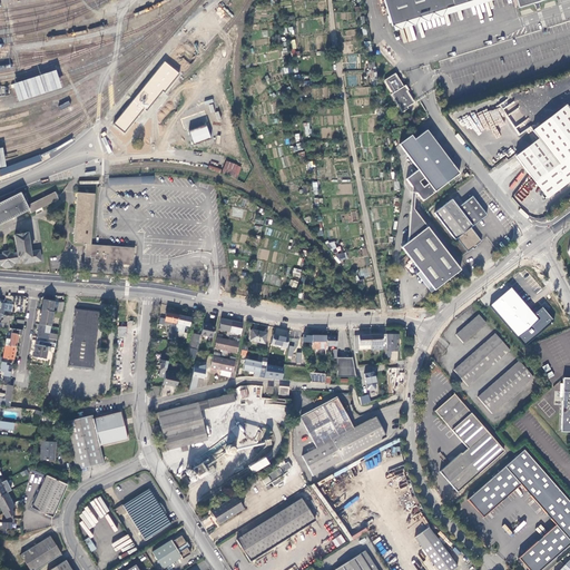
[(383,0),(391,25),(472,0),(514,0),(518,8),(541,0),(383,0)]
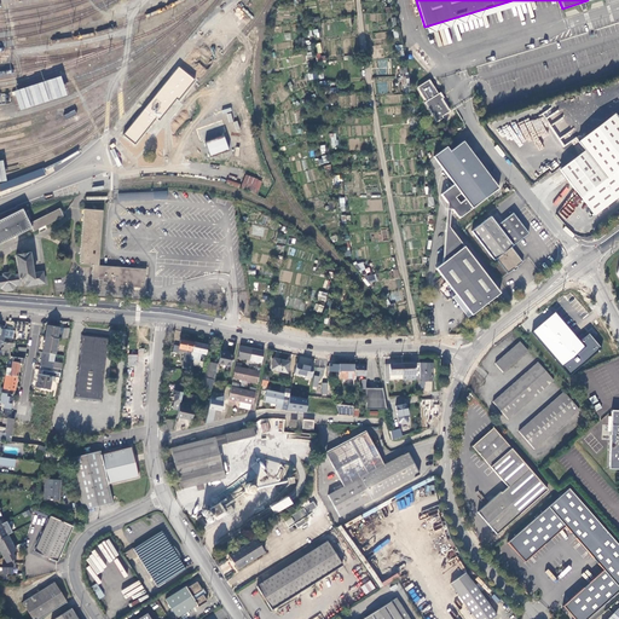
[(120,134),(132,143),(160,108),(160,109),(165,103),(185,77),(178,71),(174,76),(171,73),(154,93),(151,92),(146,99),(148,100),(136,115),(136,114),(127,125),(128,125),(120,134)]
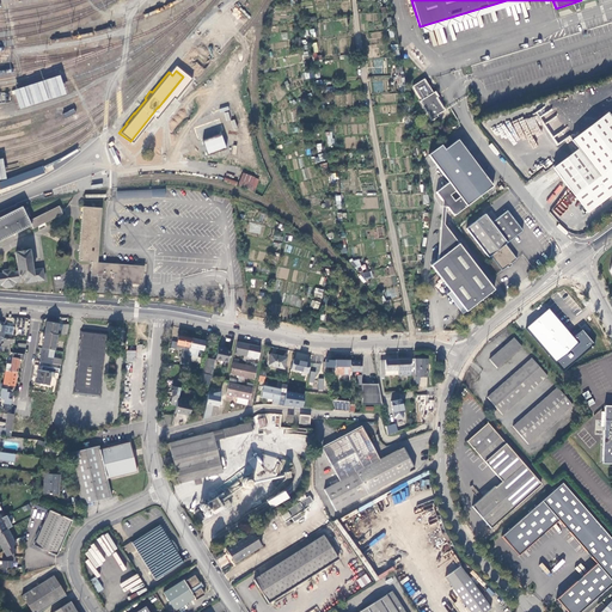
[(60,73),(13,89),(16,95),(17,102),(19,109),(66,93),(65,87),(62,80),(60,73)]
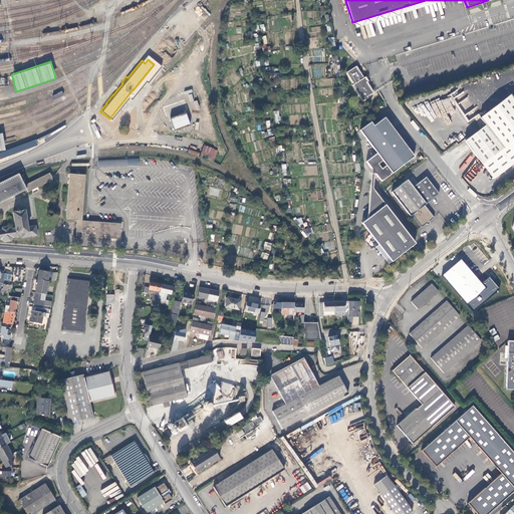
[(356,66),(346,72),(353,84),(352,85),(362,101),(368,98),(367,96),(373,92),(367,82),(368,81),(365,77),(364,78),(356,66)]
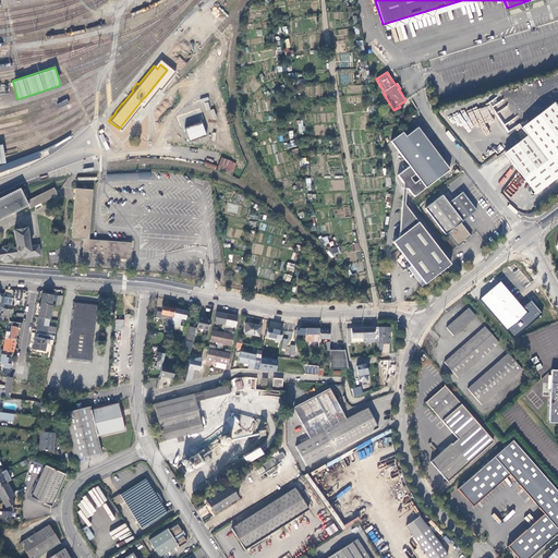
[(157,113),(159,116),(159,117),(176,100),(172,96),(156,112),(157,113)]
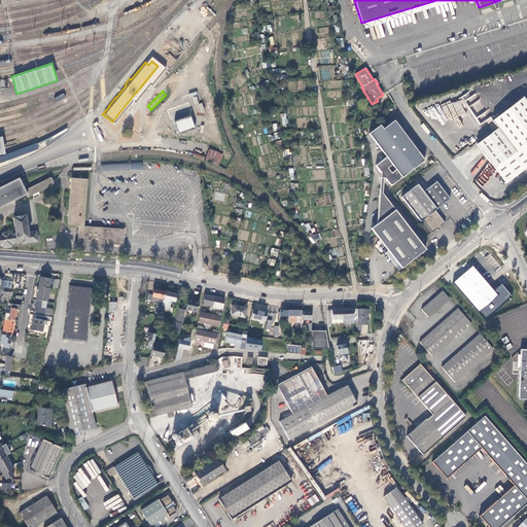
[(526,101),(523,97),(492,120),(498,128),(515,150),(494,167),(505,182),(526,166),(526,101)]
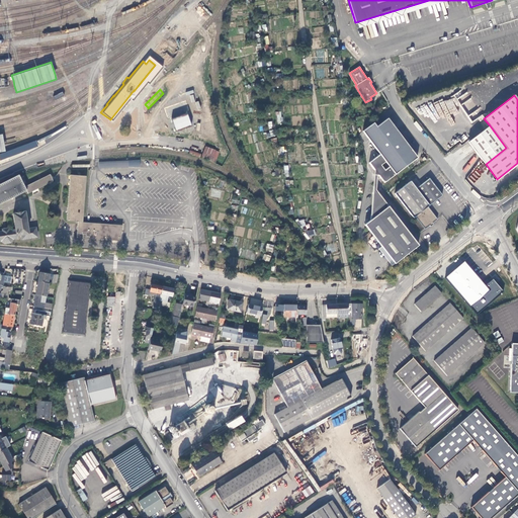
[(127,126),(148,107),(146,105),(125,124),(127,126)]
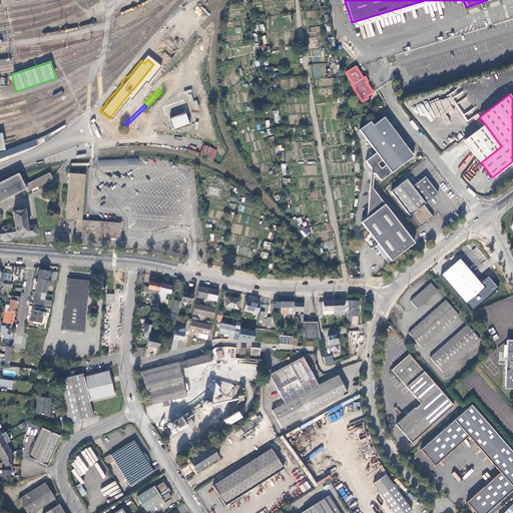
[(170,117),(174,129),(190,123),(185,112),(170,117)]
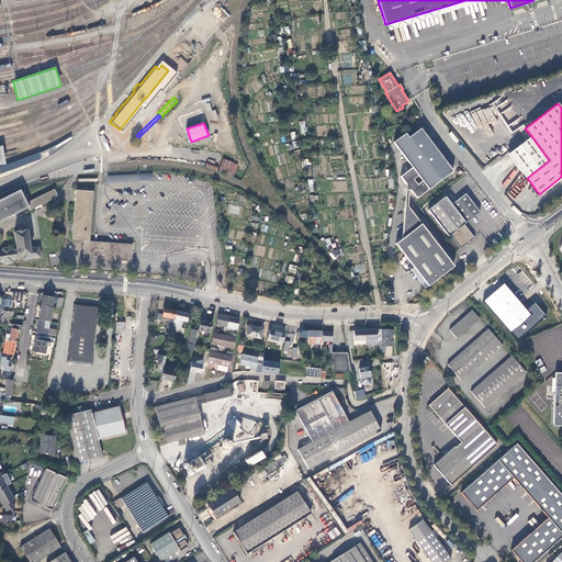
[(143,135),(147,141),(155,133),(150,128),(143,135)]
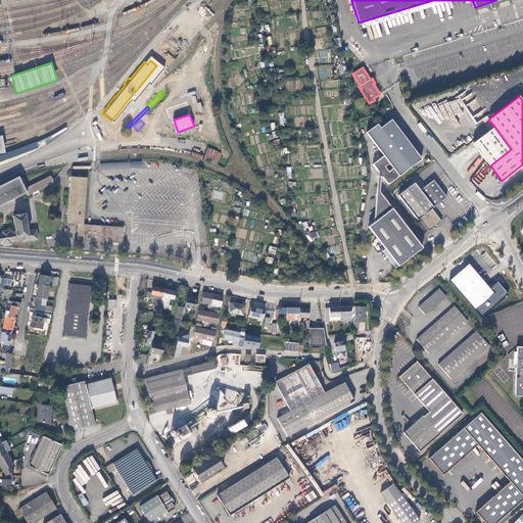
[(421,159),(391,120),(380,128),(377,125),(367,133),(384,156),(373,164),(380,174),(386,182),(388,184),(421,159)]
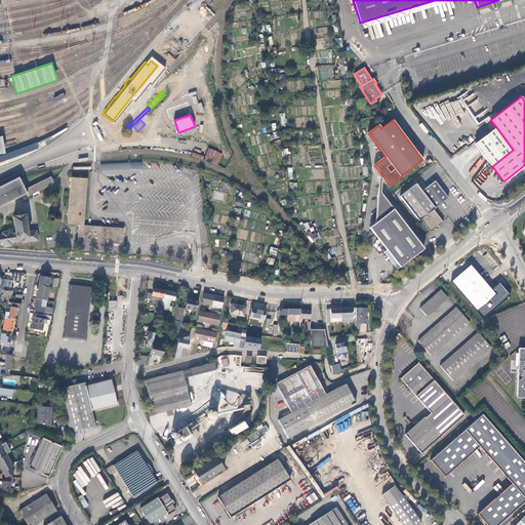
[(513,150),(496,127),(475,142),(488,160),(492,166),(513,150)]
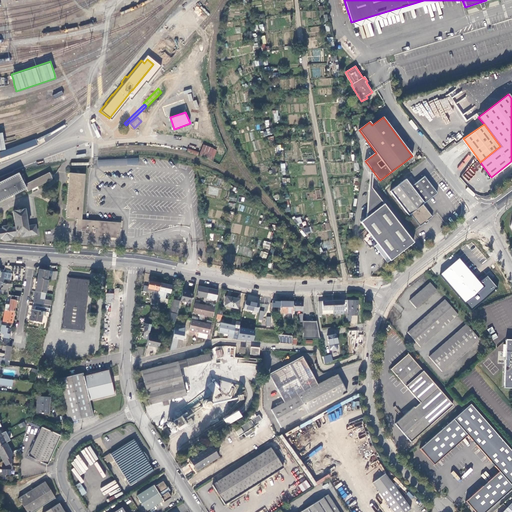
[(213,160),(216,149),(202,145),(199,156),(213,160)]
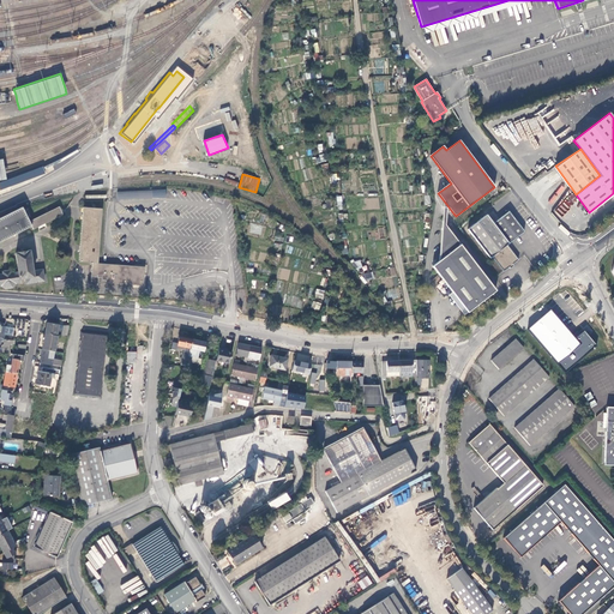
[(152,191),(118,192),(118,200),(154,198),(152,191)]
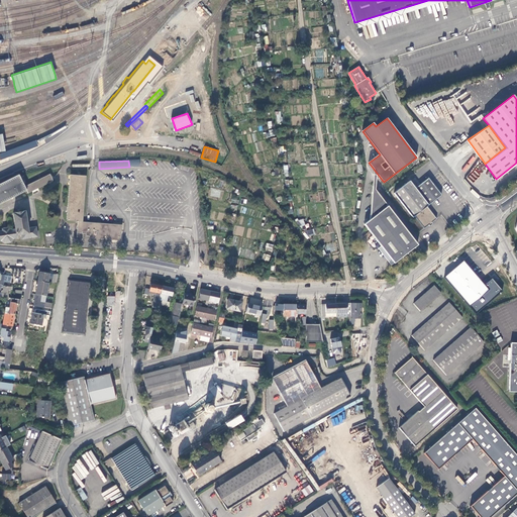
[(0,204),(26,191),(28,194),(53,181),(49,175),(25,187),(19,175),(0,184),(0,204)]
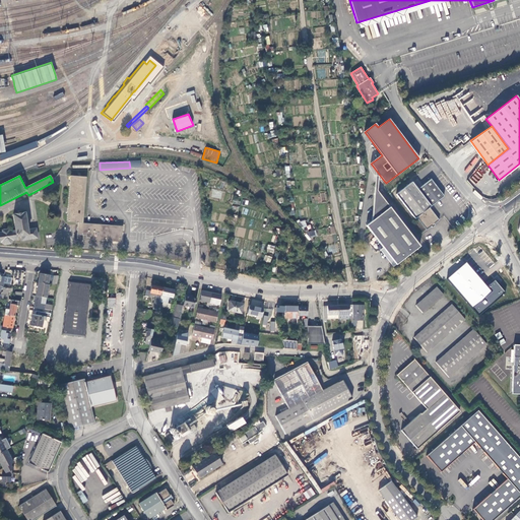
[(77,239),(121,242),(122,226),(82,223),(85,178),(70,176),(67,222),(78,223),(77,239)]
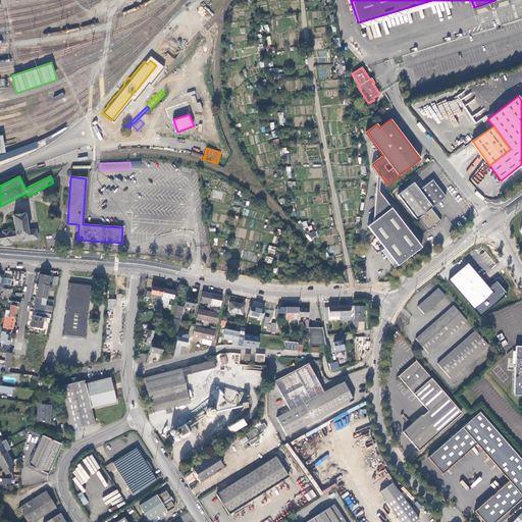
[(447,197),(433,179),(420,190),(414,183),(398,195),(417,219),(418,218),(428,230),(433,227),(434,228),(435,227),(436,226),(435,225),(440,221),(431,208),(447,197)]
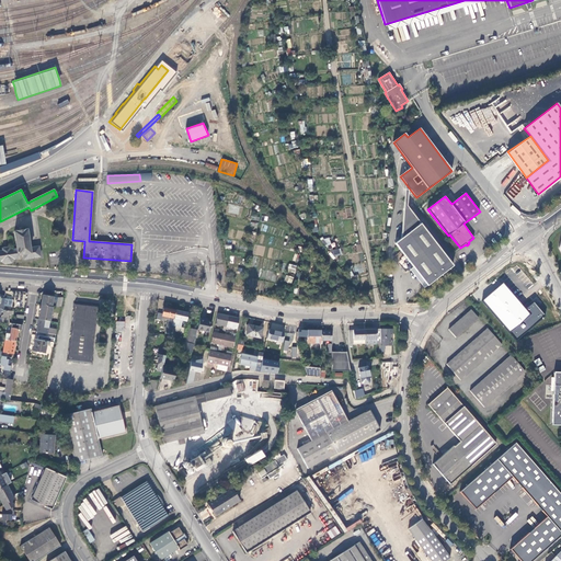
[(427,285),(453,265),(431,237),(407,205),(404,204),(404,203),(402,232),(401,239),(398,241),(395,243),(399,249),(401,251),(401,252),(402,253),(413,267),(427,285)]
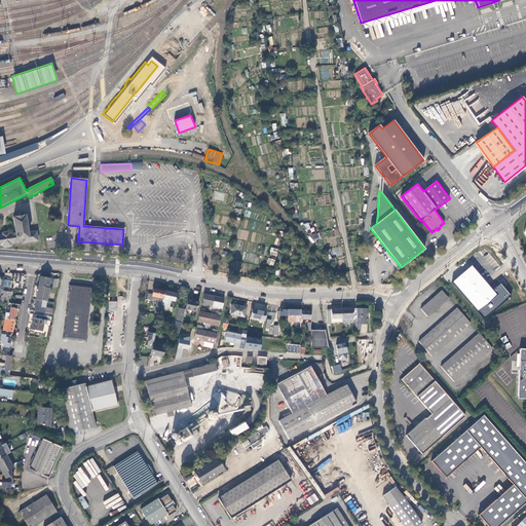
[(0,245),(1,245),(4,248),(10,247),(13,242),(17,242),(17,239),(23,238),(23,243),(38,240),(37,231),(28,232),(25,216),(13,217),(16,233),(9,234),(8,232),(3,233),(3,235),(0,235),(0,245)]
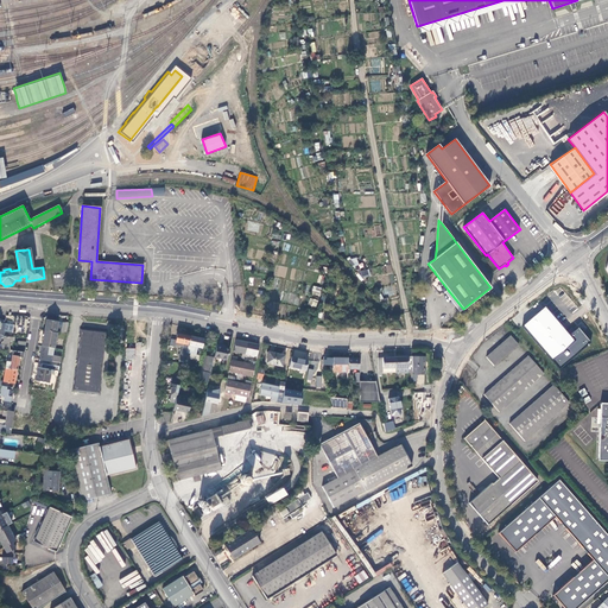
[(320,296),(322,289),(314,286),(311,293),(320,296)]
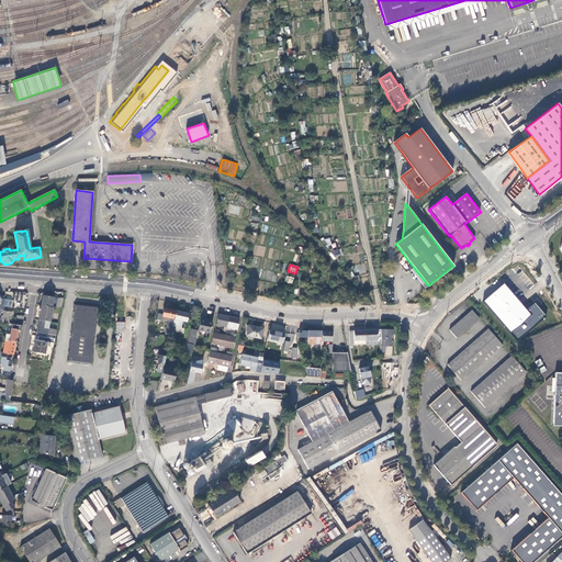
[(284,282),(292,284),(294,278),(287,276),(284,282)]
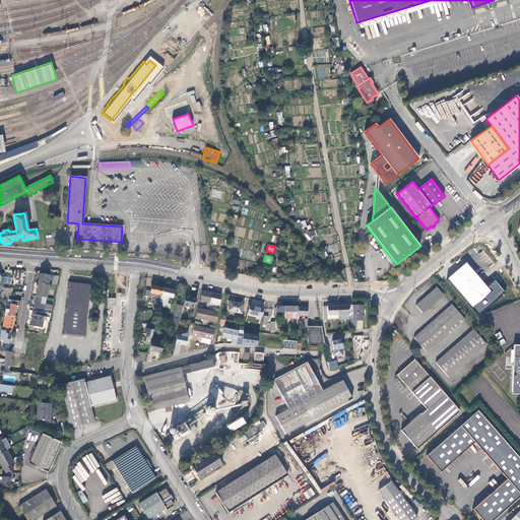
[(488,287),(465,263),(446,279),(471,309),(491,291),(488,287)]
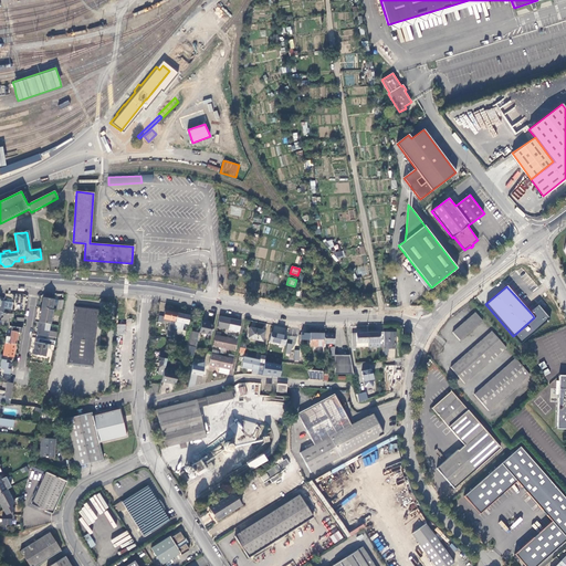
[(44,297),(42,307),(52,310),(54,300),(54,299),(44,297)]
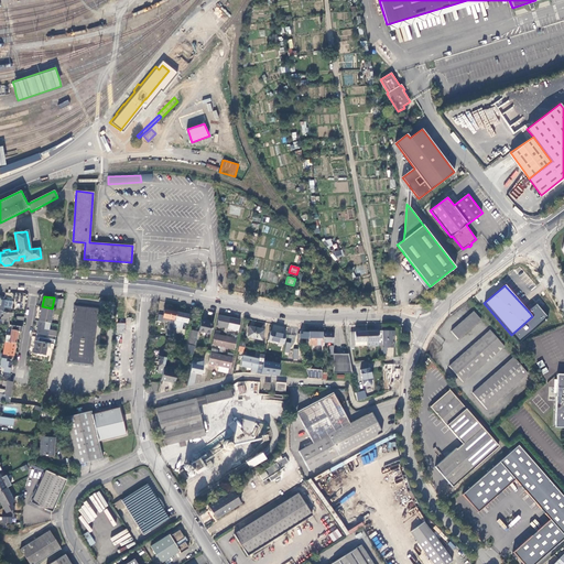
[(11,301),(4,300),(4,305),(1,305),(1,306),(2,306),(1,310),(0,310),(0,311),(1,312),(3,312),(3,307),(11,308),(11,301)]
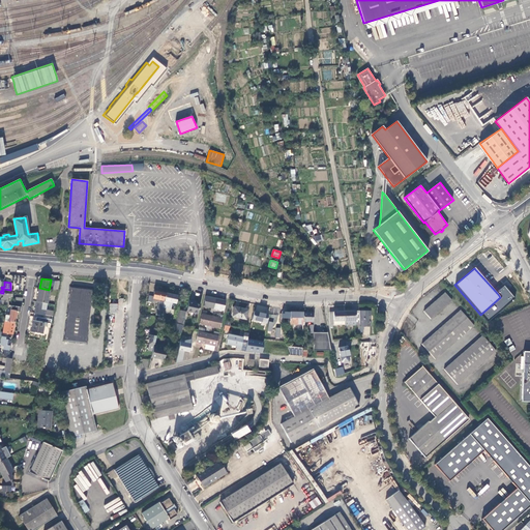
[(64,341),(88,344),(89,330),(88,330),(92,296),(93,297),(94,289),(70,286),(64,341)]
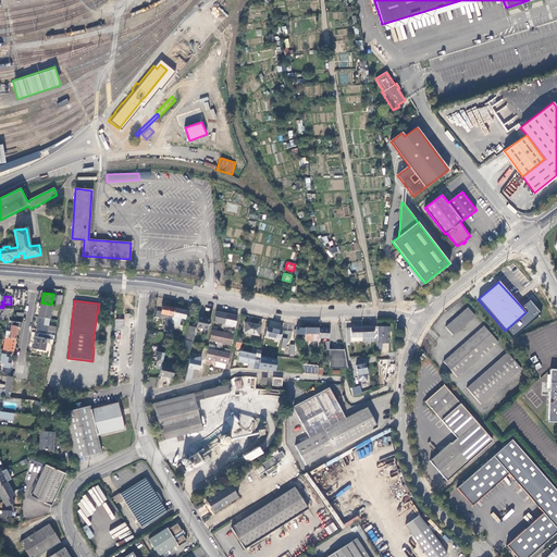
[(525,312),(505,331),(512,338),(542,313),(531,300),(522,308),(525,312)]
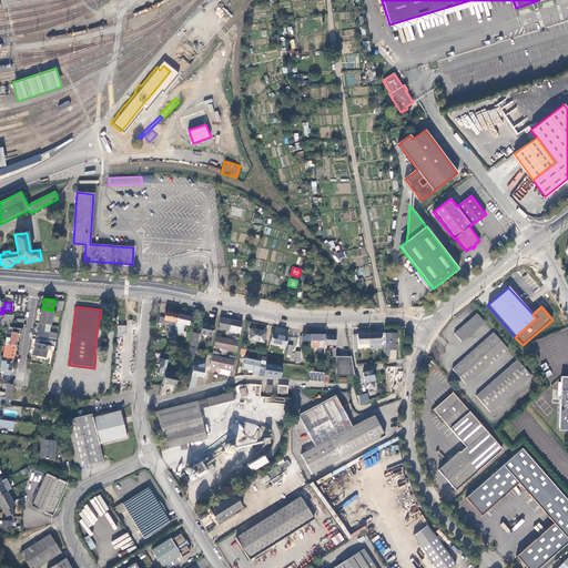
[(52,311),(42,308),(40,323),(51,325),(53,311),(52,311)]
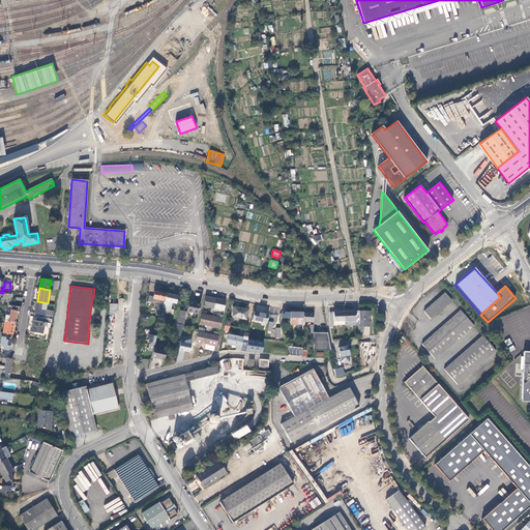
[(156,314),(160,315),(166,293),(155,291),(154,296),(153,300),(156,301),(157,299),(163,300),(160,306),(157,305),(156,314)]
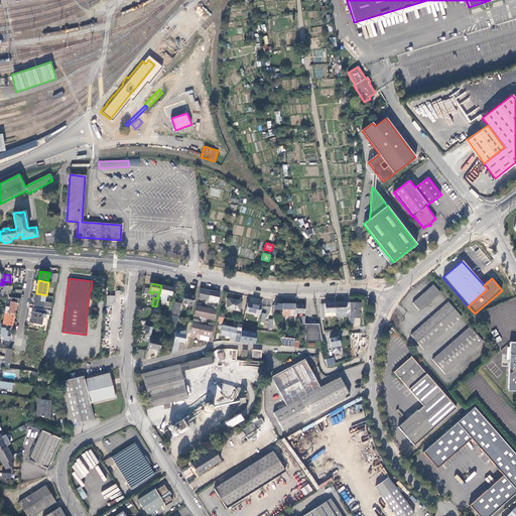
[(161,285),(156,306),(159,307),(161,300),(166,301),(168,294),(171,295),(173,288),(161,285)]
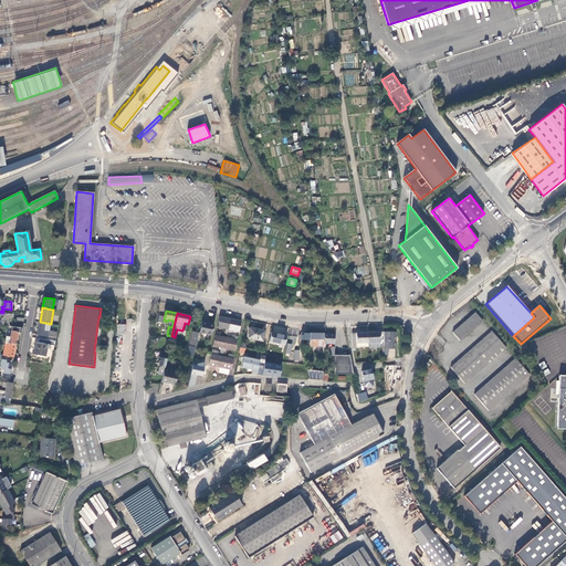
[(460,341),(482,322),(475,313),(452,333),(460,341)]
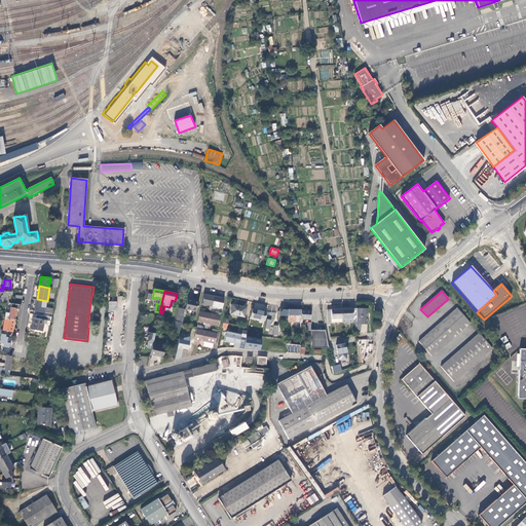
[(212,308),(215,296),(204,294),(202,304),(210,305),(210,308),(212,308)]
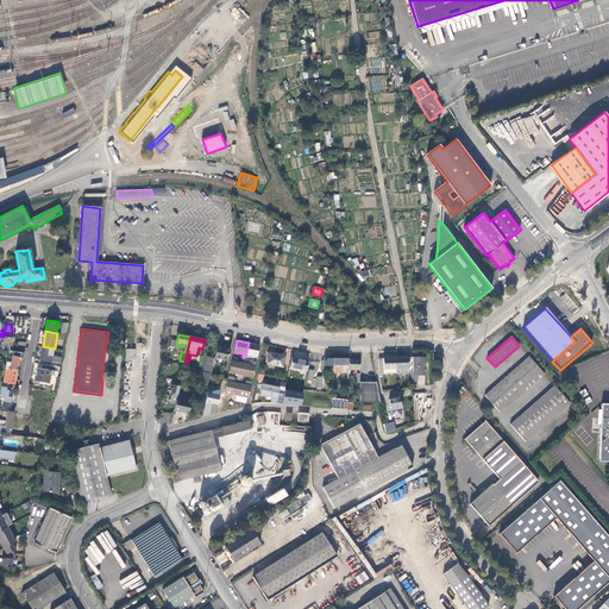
[(0,349),(10,351),(10,341),(6,341),(4,341),(1,343),(1,344),(0,344),(0,349)]
